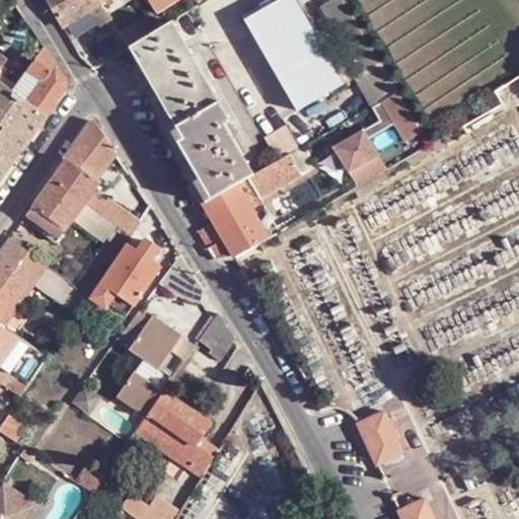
[(48,0),(64,26),(100,1),(99,0),(48,0)]
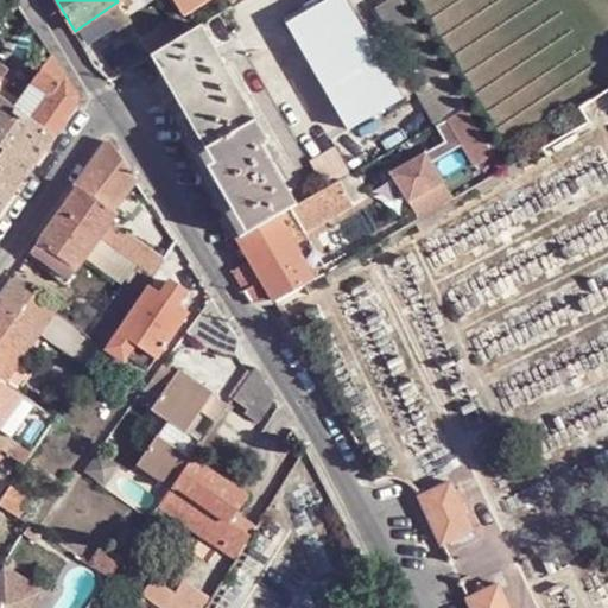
[(116,0),(118,1),(125,14),(132,10),(125,0),(147,0),(150,4),(153,0),(116,0)]
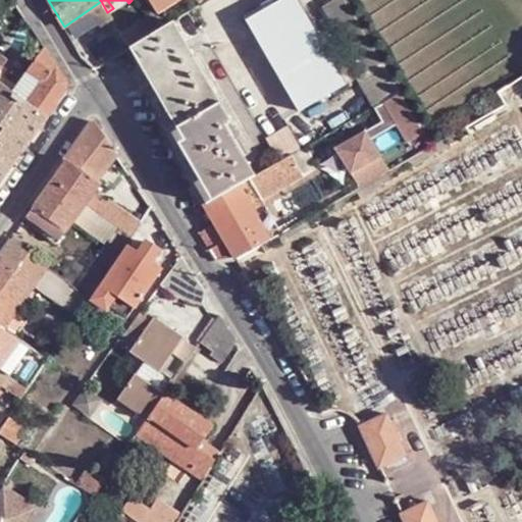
[(157,15),(179,0),(158,0),(152,4),(157,15)]
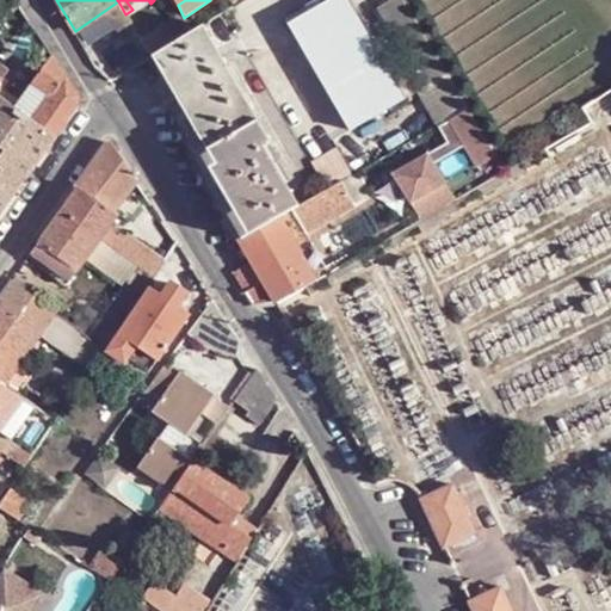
[(390,71),(350,0),(331,0),(323,4),(321,0),(315,0),(308,5),(312,11),(290,22),(351,130),(415,92),(450,73),(406,0),(390,0),(376,8),(408,61),(390,71)]
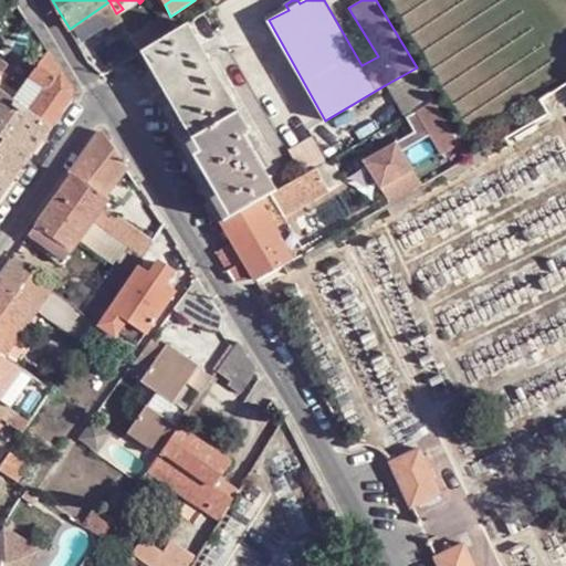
[(144,34),(150,45),(179,28),(173,18),(144,34)]
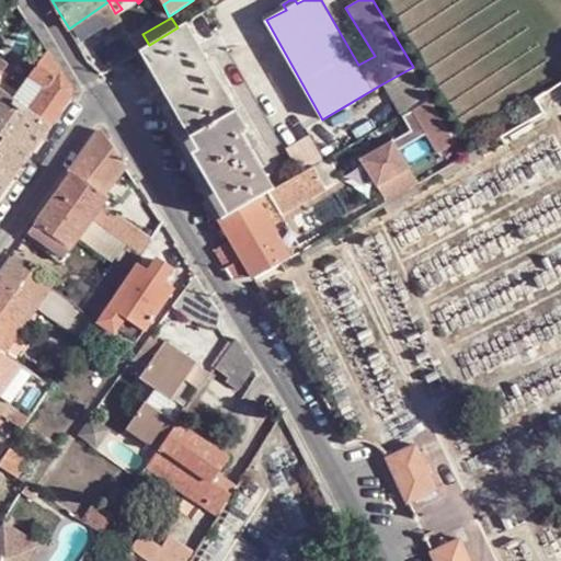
[(274,187),(263,167),(256,156),(250,144),(243,133),(249,128),(238,107),(209,60),(197,39),(187,22),(178,27),(149,45),(140,50),(150,68),(161,88),(164,93),(179,118),(190,137),(191,139),(197,150),(192,153),(215,193),(225,212),(228,215),(256,198),(268,191),(274,187)]
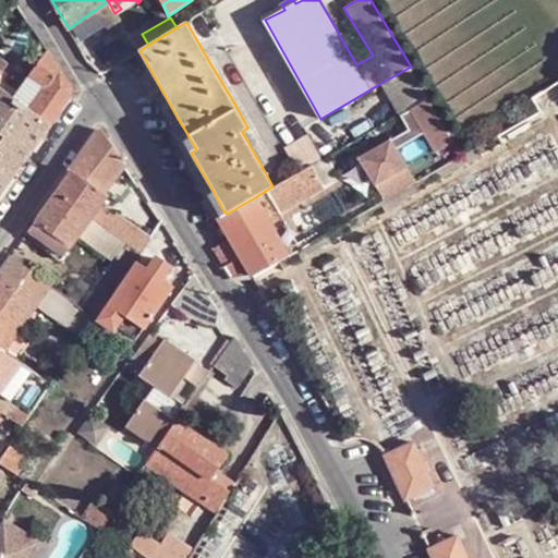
[(142,34),(133,39),(140,50),(148,45),(142,34)]
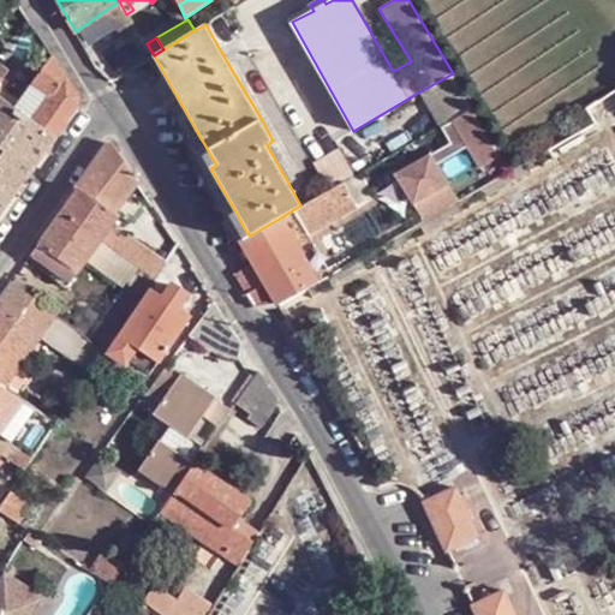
[(130,48),(108,61),(112,67),(118,77),(139,64),(137,60),(130,49),(130,48)]
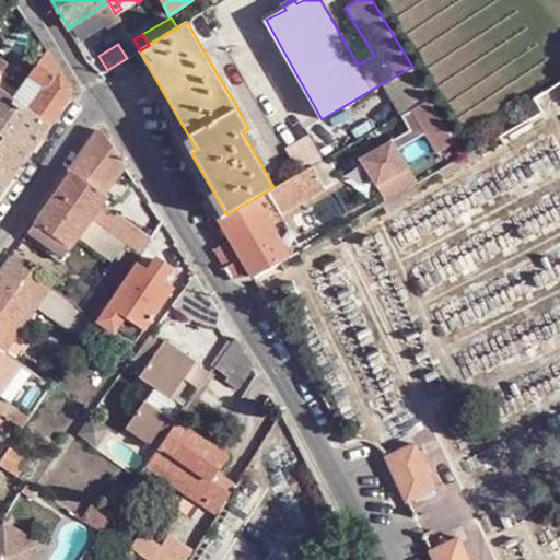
[(48,46),(30,73),(45,84),(59,65),(56,60),(48,46)]
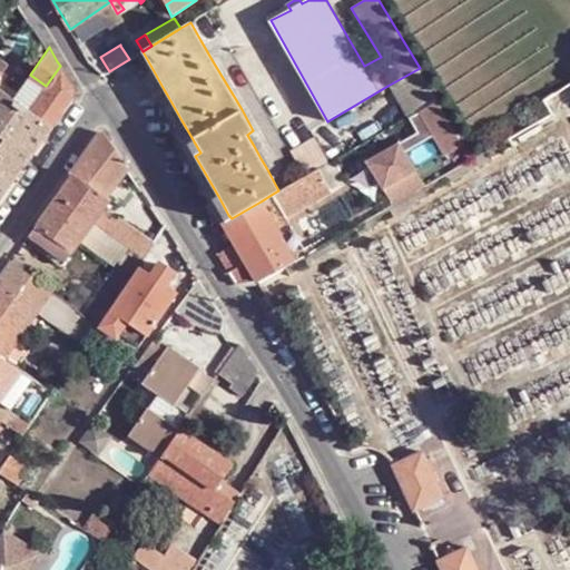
[(30,109),(52,125),(74,96),(72,85),(60,66),(46,86),(30,109)]
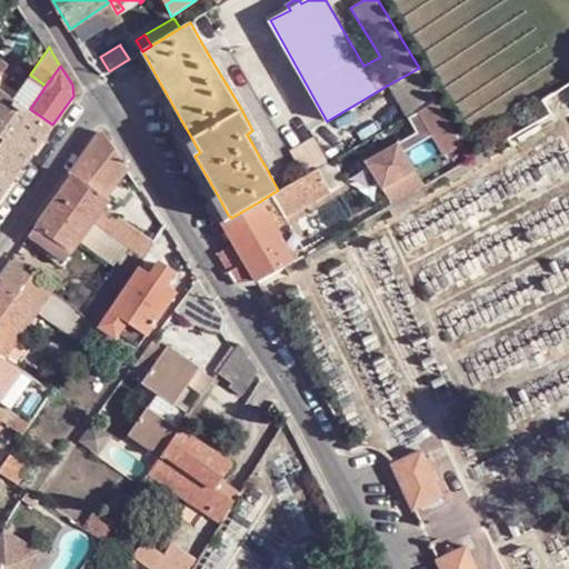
[(427,80),(419,68),(387,86),(395,99),(427,80)]
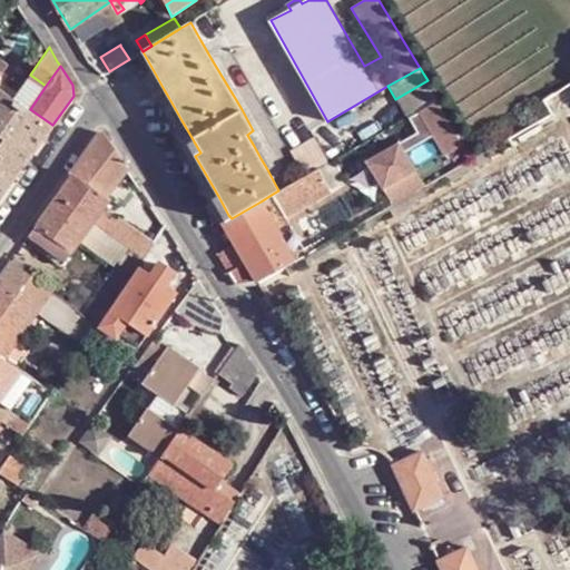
[(46,86),(30,75),(20,87),(13,97),(30,109),(46,86)]
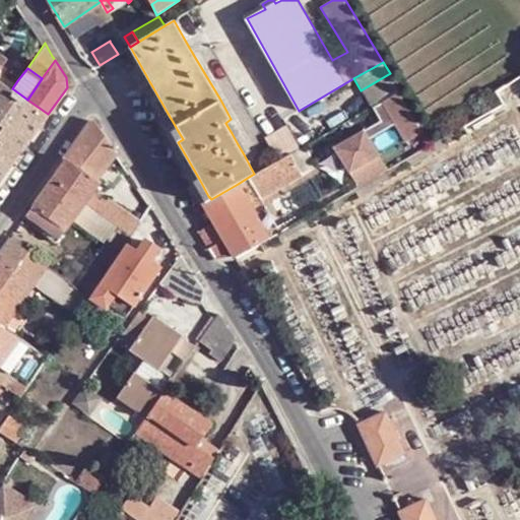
[(400,91),(390,73),(361,90),(371,109),(374,107),(400,91)]
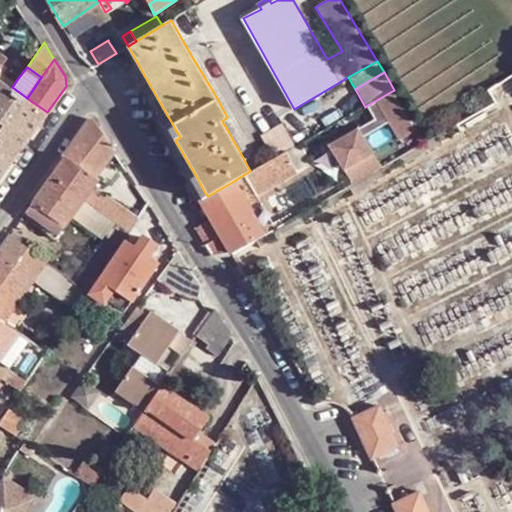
[(0,176),(47,112),(27,98),(12,87),(8,83),(0,93),(0,176)]
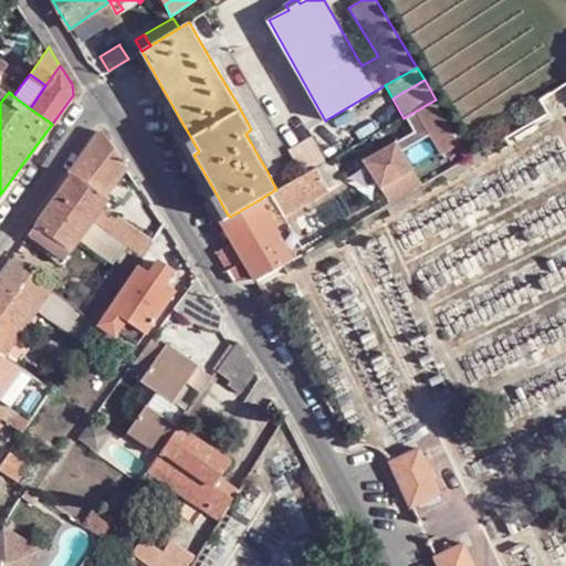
[(461,144),(436,100),(407,116),(416,132),(365,160),(390,202),(423,184),(404,150),(432,134),(443,154),(461,144)]
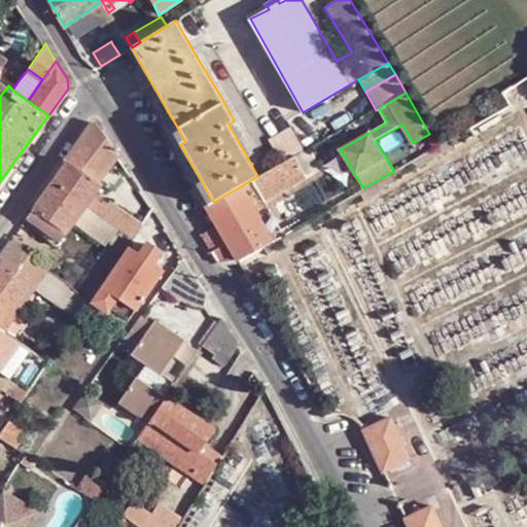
[(240,132),(234,120),(229,125),(235,135),(240,132)]
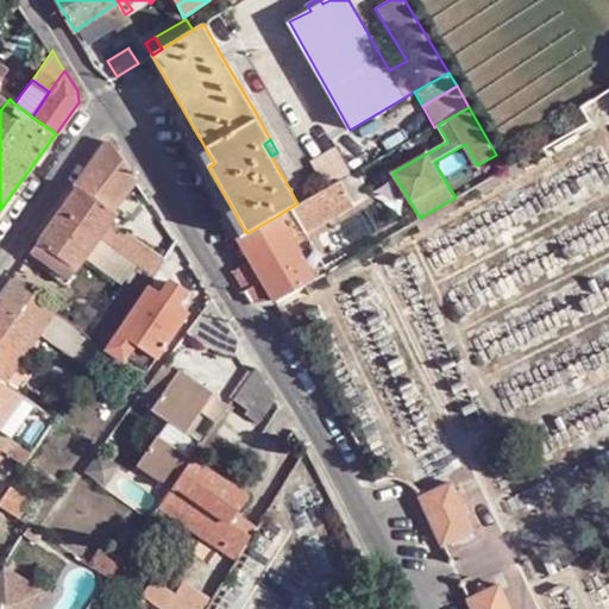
[(108,142),(77,186),(79,187),(80,186),(114,212),(139,179),(114,143),(108,142)]
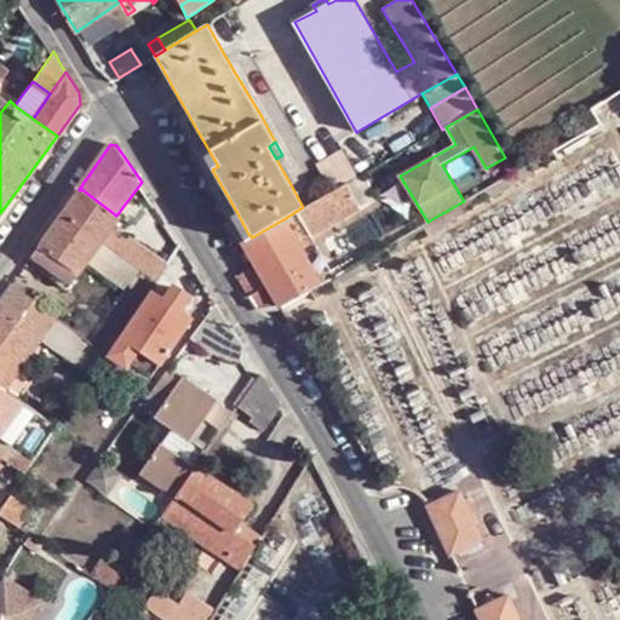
[(360,176),(345,151),(328,161),(320,168),(334,190),(348,183),(360,176)]
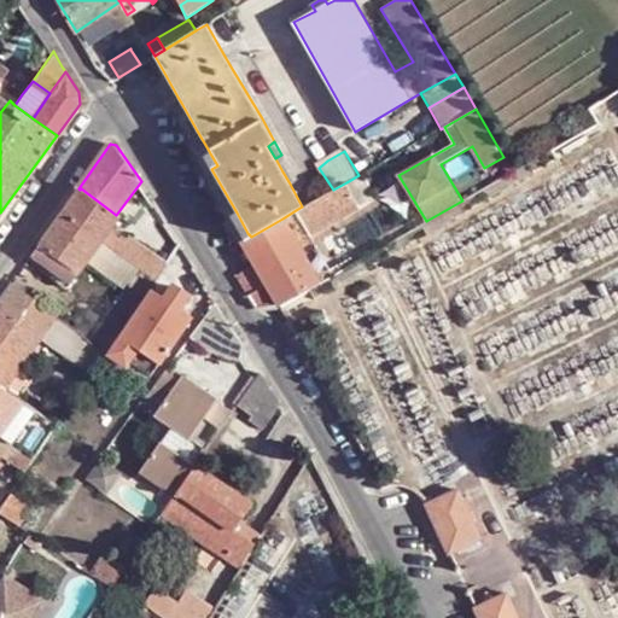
[(204,157),(211,169),(217,165),(210,153),(204,157)]
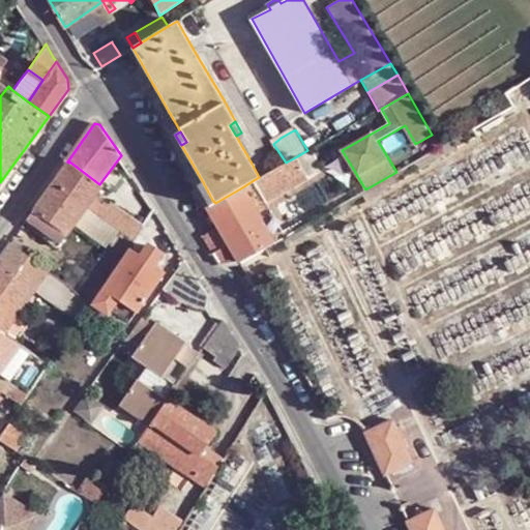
[(236,136),(242,147),(248,143),(241,133),(236,136)]
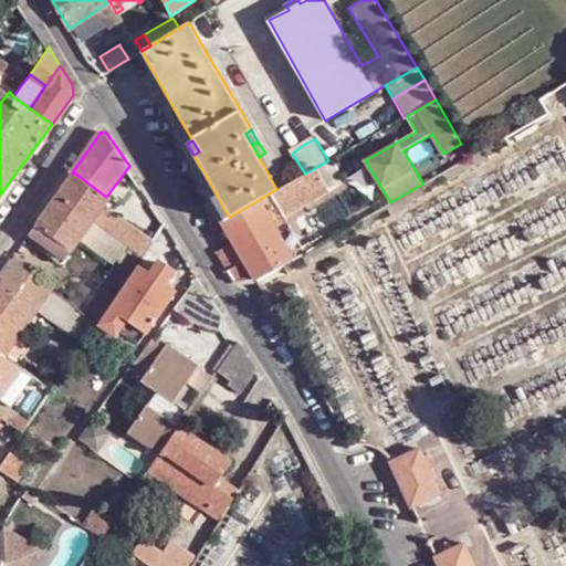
[(271,166),(265,153),(259,157),(265,168),(271,166)]
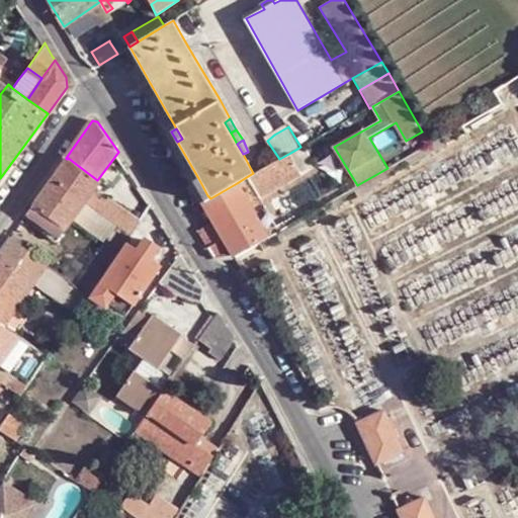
[(314,164),(304,146),(300,147),(290,153),(300,171),(314,164)]
